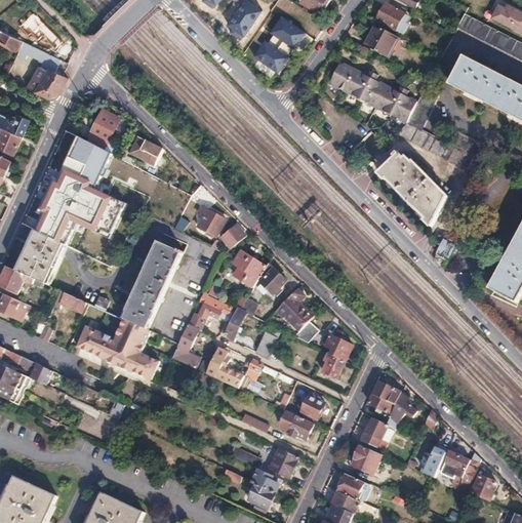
[(299,0),(317,10),(322,0),(299,0)]
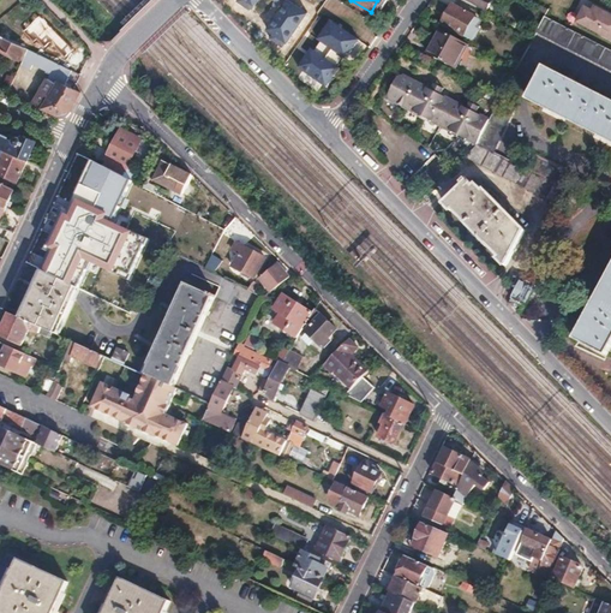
[(450,0),(439,19),(461,31),(462,30),(466,33),(468,28),(465,25),(472,12),(469,11),(473,6),(462,0),(451,0),(450,0)]
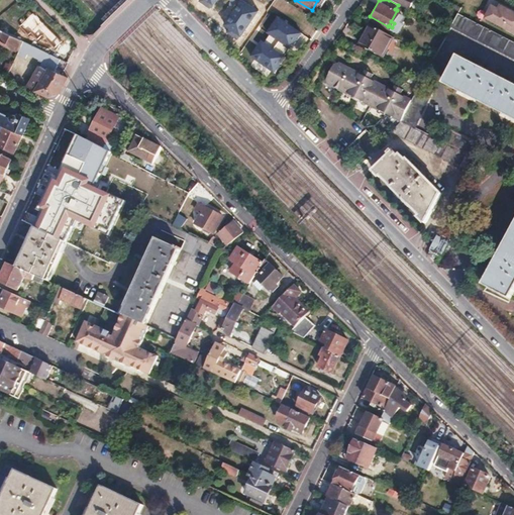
[(277,3),(267,18),(290,34),(300,19),(293,14),(297,7),(292,3),(289,7),(287,6),(285,9),(277,3)]
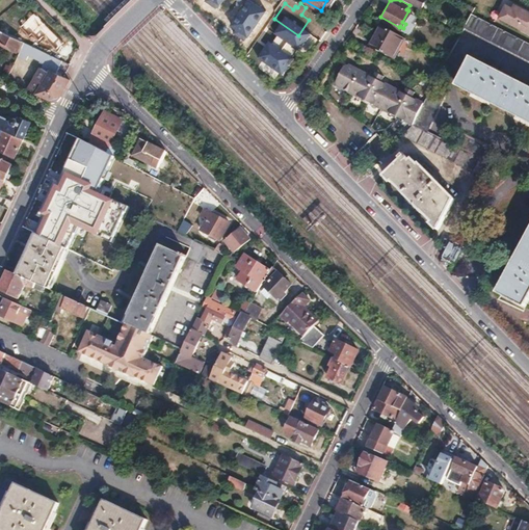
[(503,4),(496,18),(528,33),(528,12),(511,4),(509,8),(503,4)]
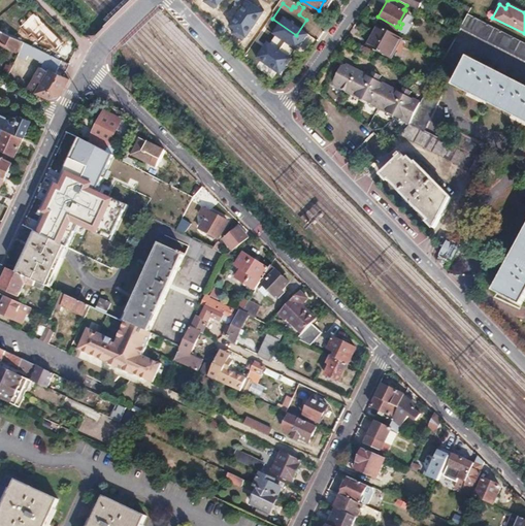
[(61,40),(31,10),(17,26),(26,35),(29,32),(36,40),(40,34),(55,48),(61,40)]
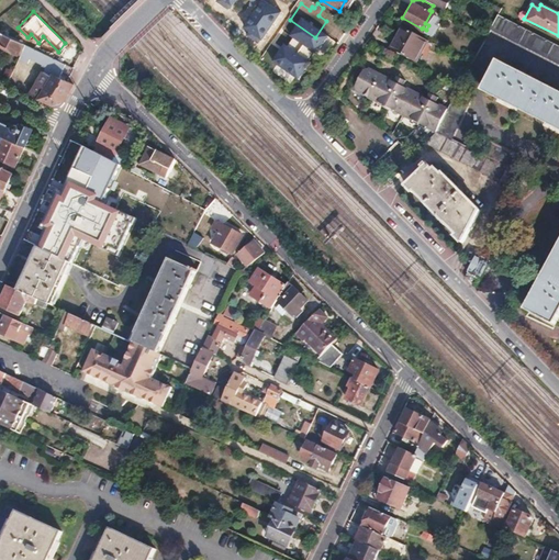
[(495,12),(487,28),(558,64),(558,45),(504,18),(495,12)]
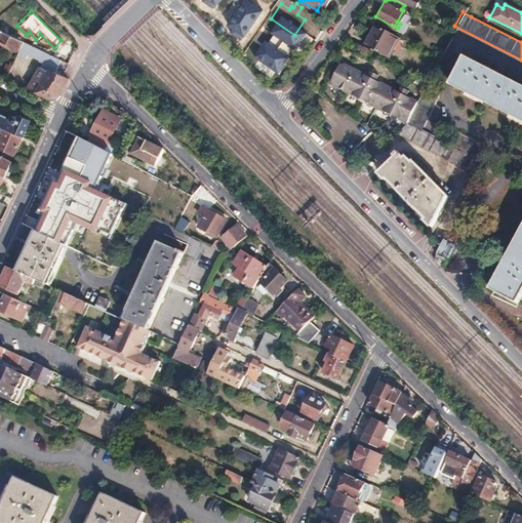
[(374,24),(363,44),(391,58),(402,38),(374,24)]
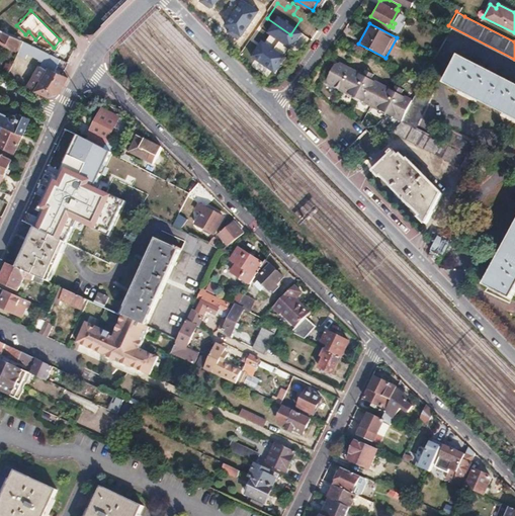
[(0,43),(17,51),(21,39),(0,28),(0,43)]
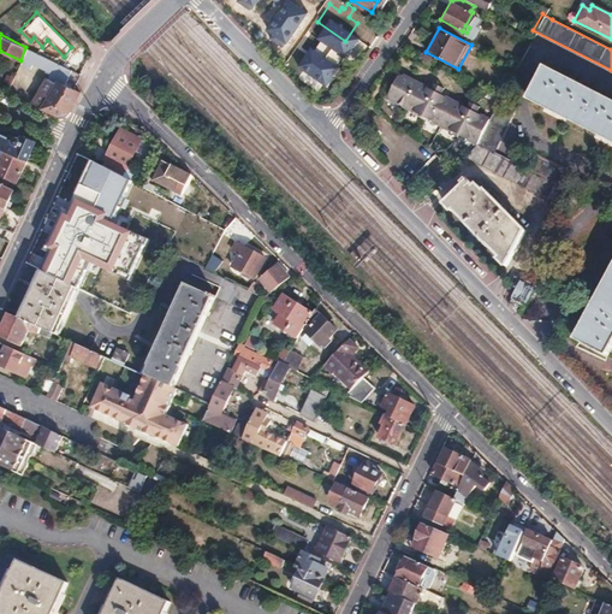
[(21,60),(19,62),(28,65),(29,64),(51,75),(49,77),(43,75),(40,81),(42,82),(31,101),(58,113),(66,111),(77,92),(71,88),(60,83),(67,68),(25,47),(21,60)]
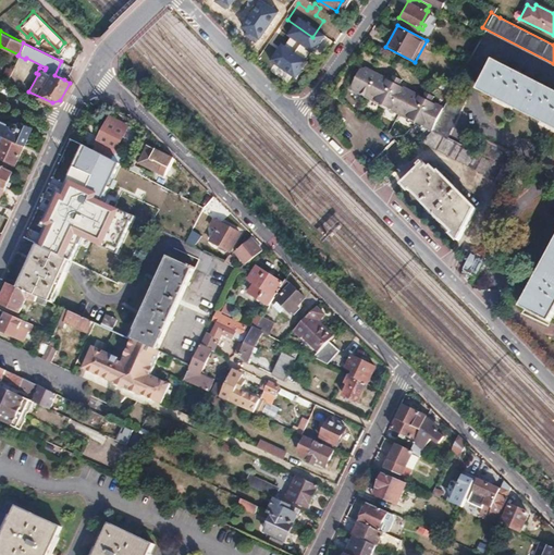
[(493,50),(476,88),(553,127),(553,82),(542,76),(493,50)]
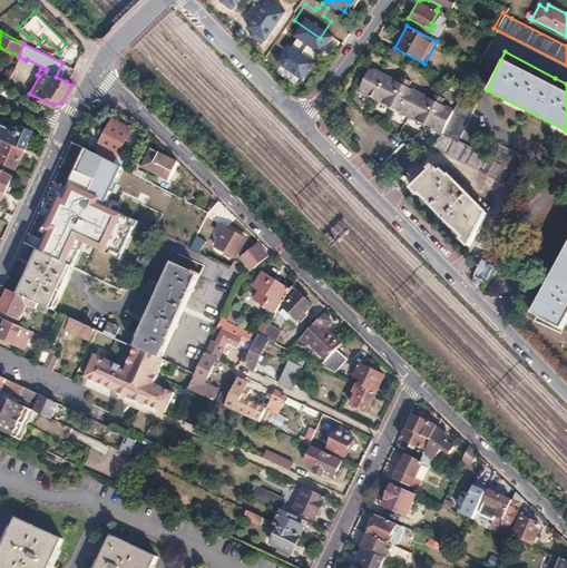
[(367,70),(359,87),(360,91),(440,131),(451,108),(372,68),(367,70)]
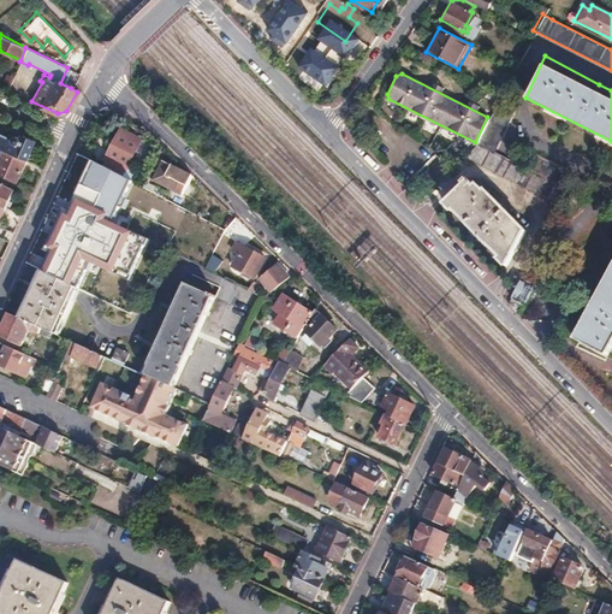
[(487,117),(475,142),(492,151),(514,106),(497,98),(487,117)]
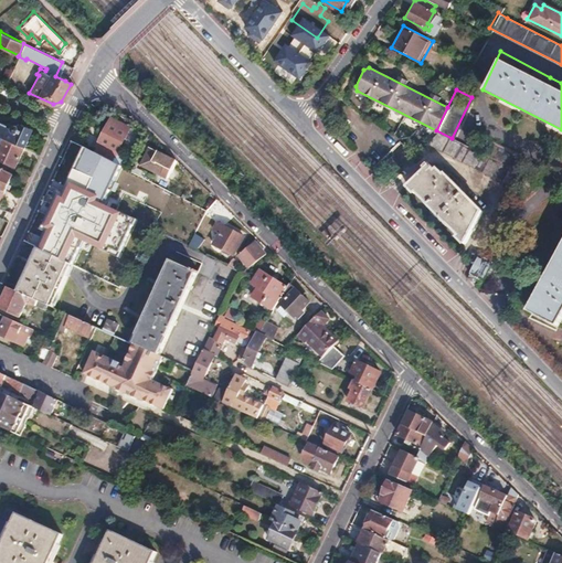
[(114,108),(108,119),(125,128),(130,117),(114,108)]
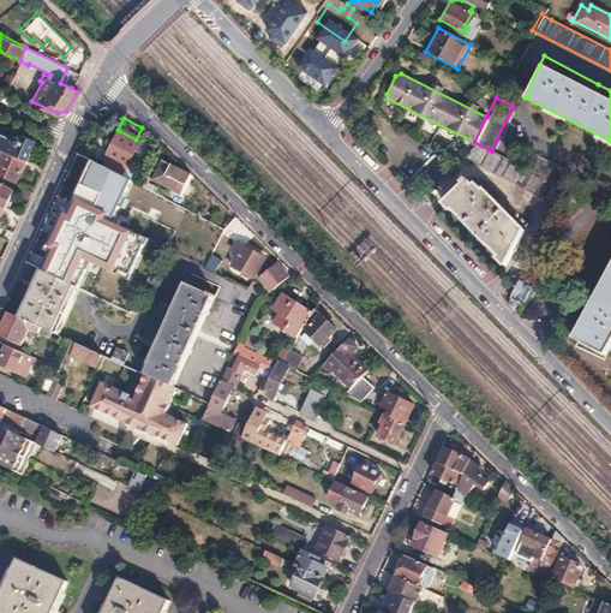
[(118,130),(106,153),(100,164),(118,173),(123,166),(136,140),(118,130)]
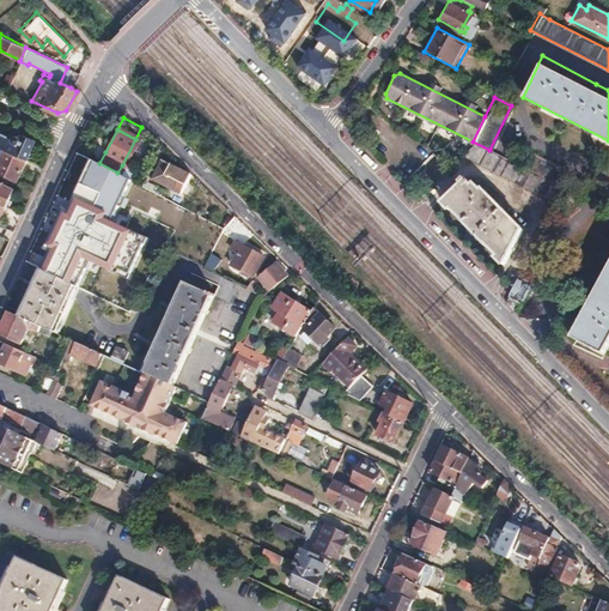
[(0,146),(2,147),(25,157),(34,139),(20,133),(19,135),(14,133),(12,134),(10,138),(4,135),(5,134),(0,132),(0,146)]
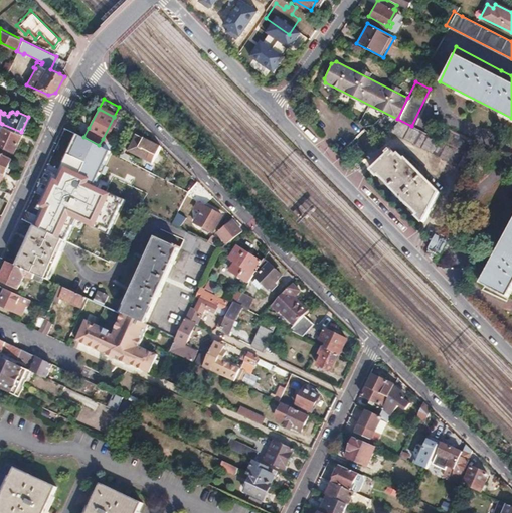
[(397,119),(386,130),(466,171),(473,158),(439,140),(411,126),(397,119)]
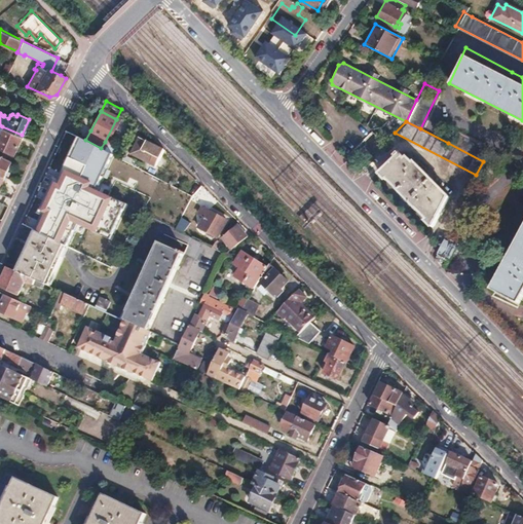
[(0,146),(13,152),(22,135),(2,126),(0,125),(0,146)]
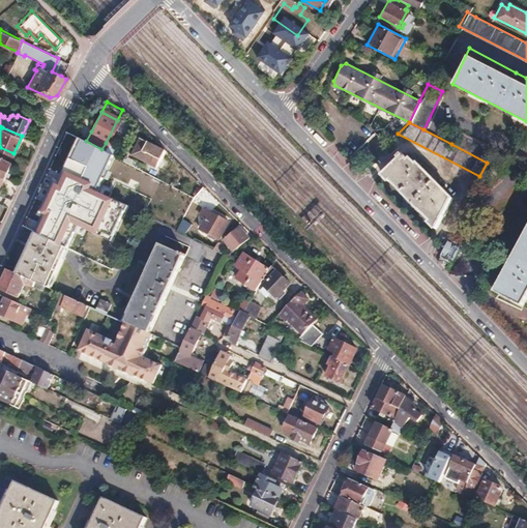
[(459,130),(451,144),(487,163),(494,149),(459,130)]
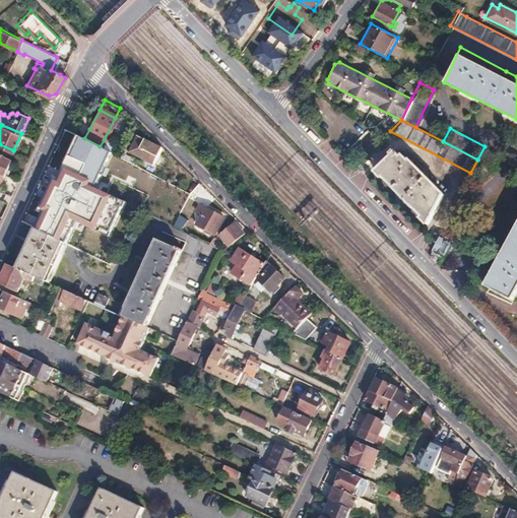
[(73,132),(67,142),(107,163),(112,153),(100,146),(84,138),(73,132)]
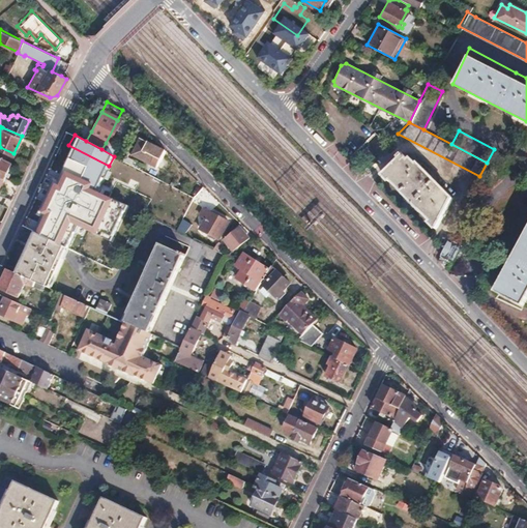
[(360,140),(362,149),(378,146),(376,136),(360,140)]
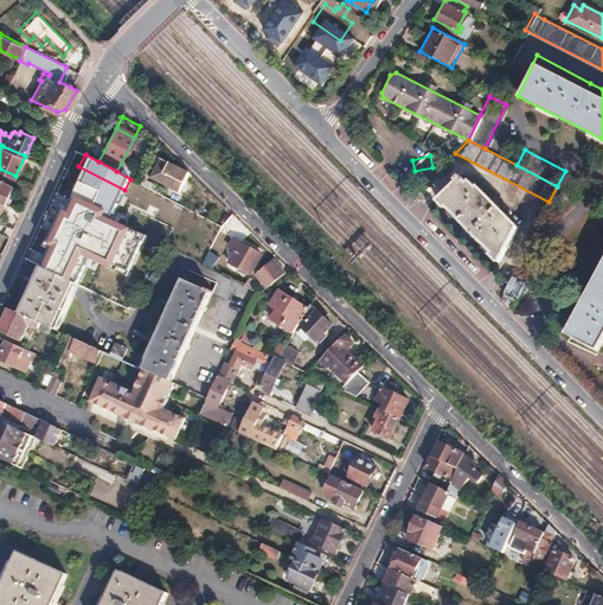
[(158,157),(147,177),(170,189),(170,188),(174,190),(178,184),(185,172),(158,157)]
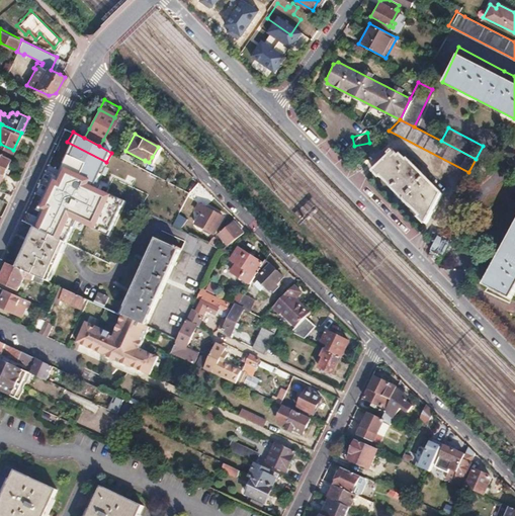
[(392,150),(372,170),(378,176),(379,175),(397,192),(395,193),(400,198),(401,196),(418,215),(417,216),(423,222),(425,221),(439,191),(407,158),(405,160),(400,154),(398,156),(392,150)]
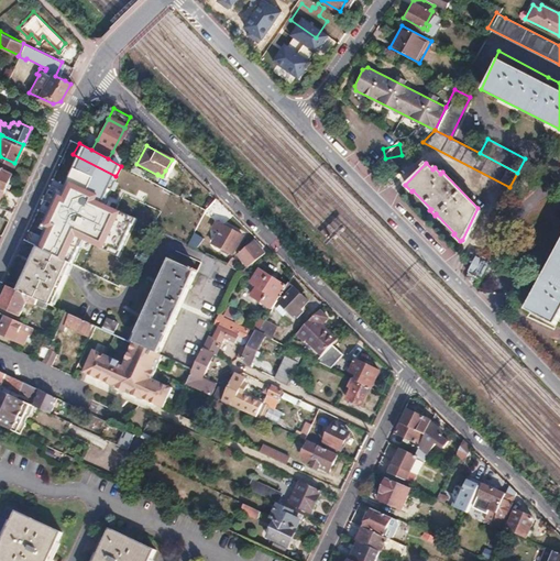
[(0,185),(3,187),(10,173),(0,167),(0,185)]
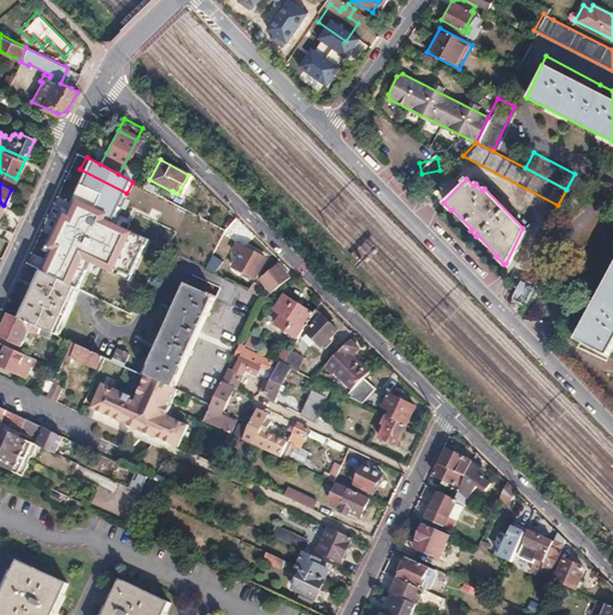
[(16,185),(13,192),(27,198),(30,191),(16,185)]
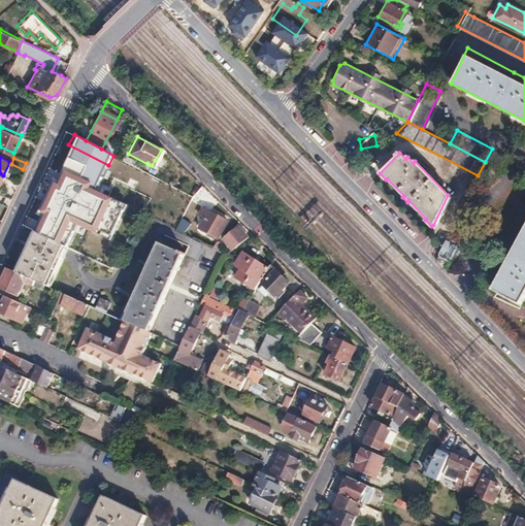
[(68,170),(53,201),(68,209),(76,195),(85,178),(68,170)]
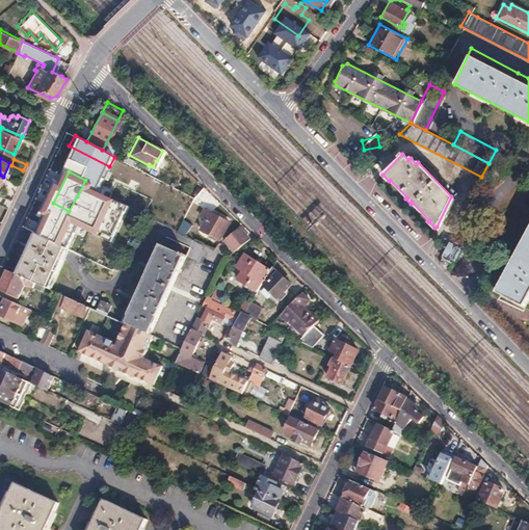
[(85,180),(77,196),(90,204),(99,188),(85,180)]
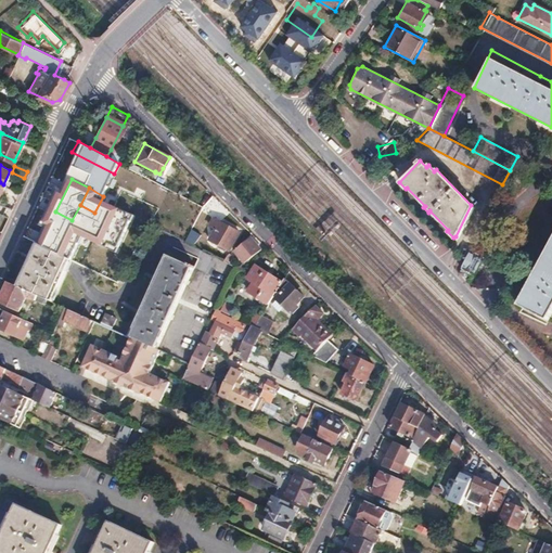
[(131,210),(119,231),(137,241),(146,222),(149,220),(131,210)]
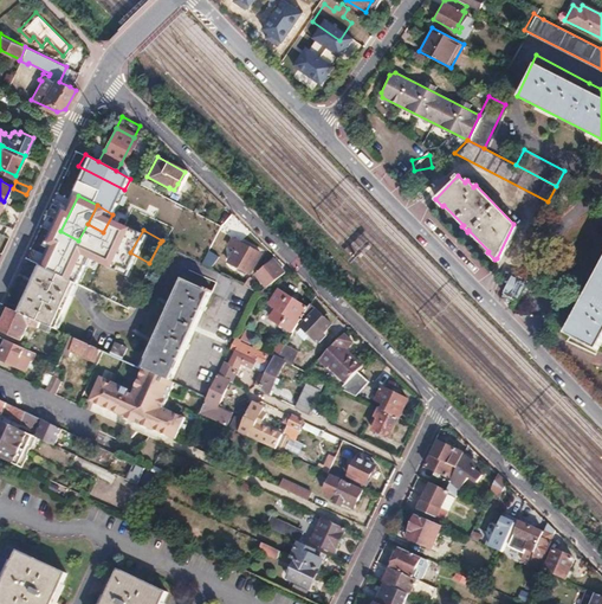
[(230,238),(226,245),(233,250),(227,262),(246,272),(257,252),(230,238)]
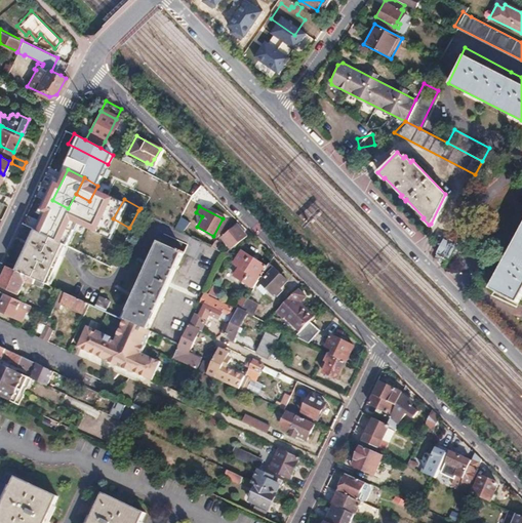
[(521,223),(488,287),(516,302),(521,290),(521,223)]
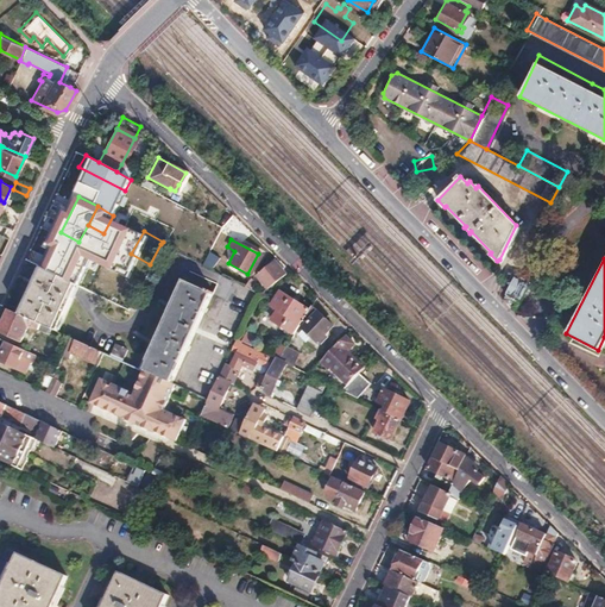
[(271,260),(257,271),(269,283),(282,273),(271,260)]
